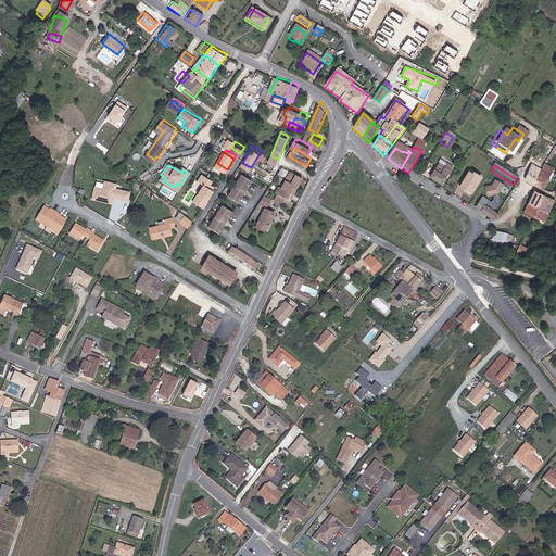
[(540,190),(546,179),(552,171),(543,165),(540,172),(531,186),(540,191),(540,190)]
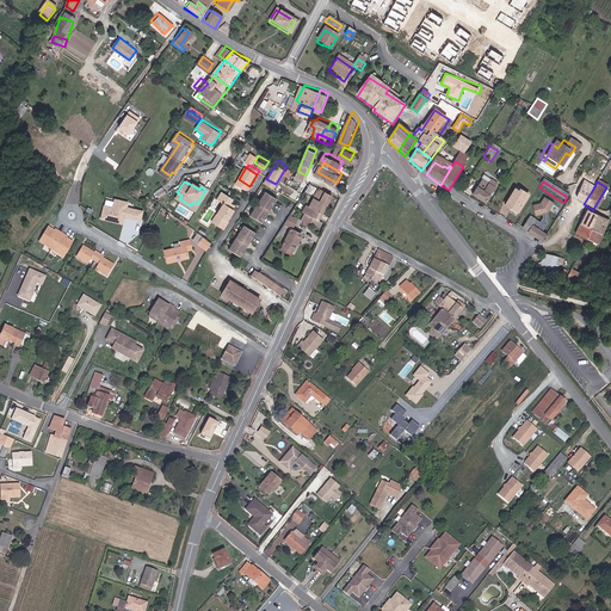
[(471,198),(485,207),(495,187),(489,184),(487,187),(481,183),(471,198)]
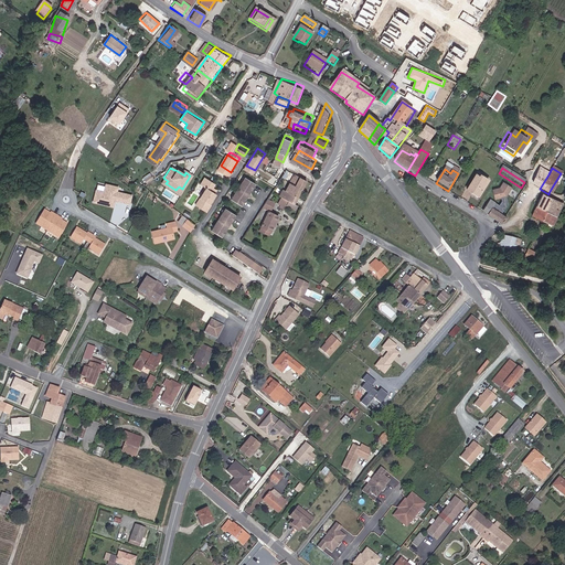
[(532,184),(540,189),(548,174),(541,170),(532,184)]
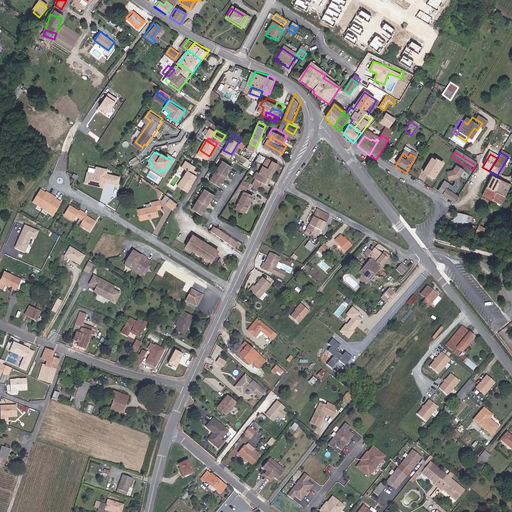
[(277,167),(280,161),(269,155),(265,161),(277,167)]
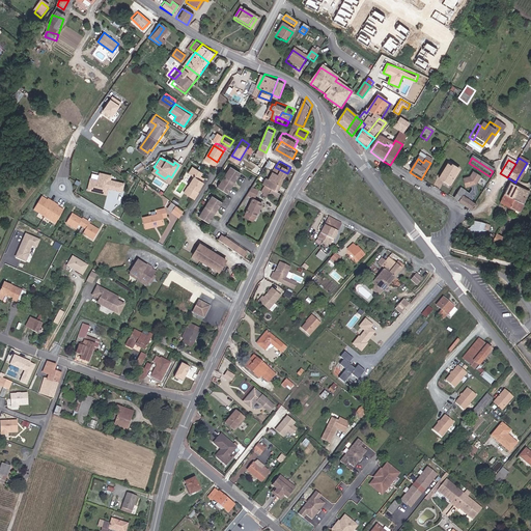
[(235,173),(238,175),(242,169),(232,163),(220,184),(229,190),(233,183),(231,180),(233,177),(235,173)]
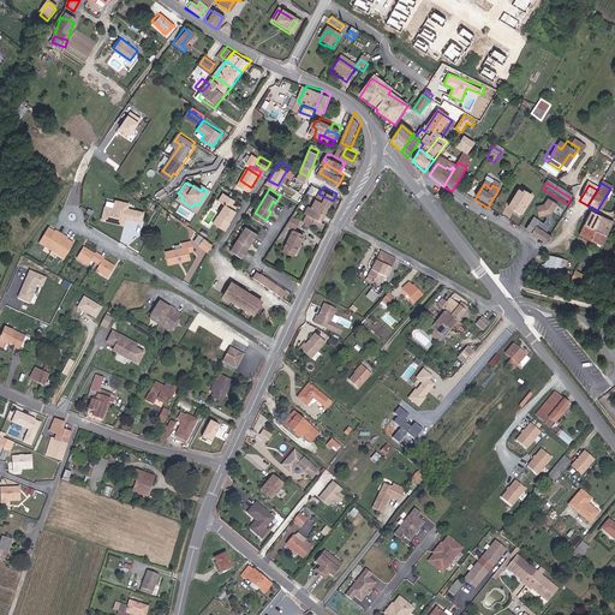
[(237,207),(233,204),(236,201),(226,192),(221,199),(227,204),(214,220),(218,222),(215,225),(222,231),(228,224),(227,222),(236,212),(233,210),(237,207)]
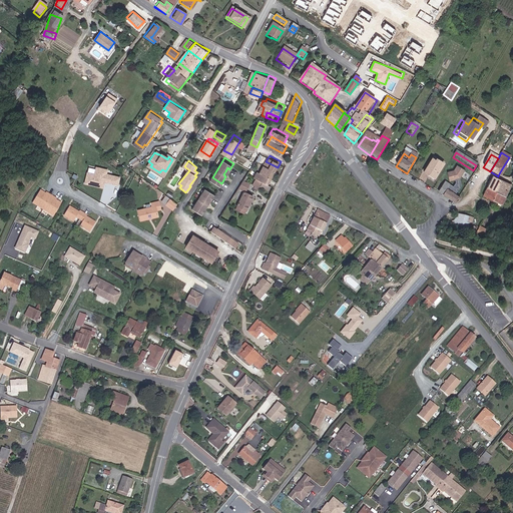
[(262,169),(273,176),(278,167),(266,161),(262,169)]
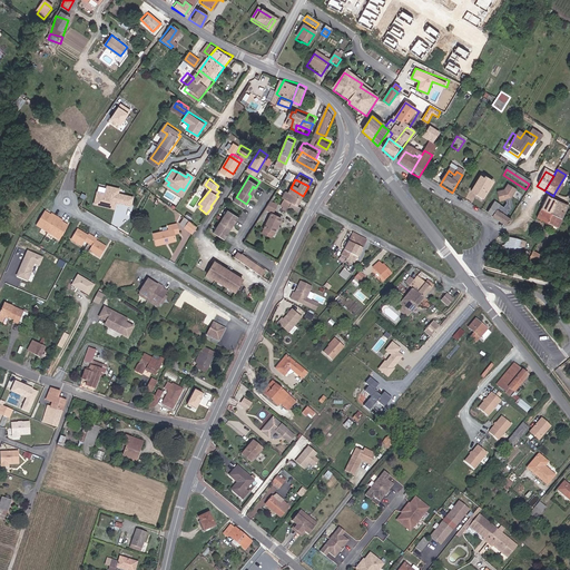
[(471,195),(482,202),(492,185),(484,179),(483,182),(480,180),(471,195)]
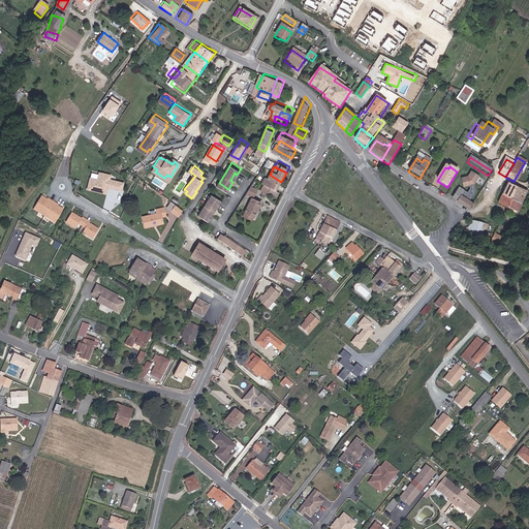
[(514,181),(516,183),(522,173),(520,170),(514,181)]
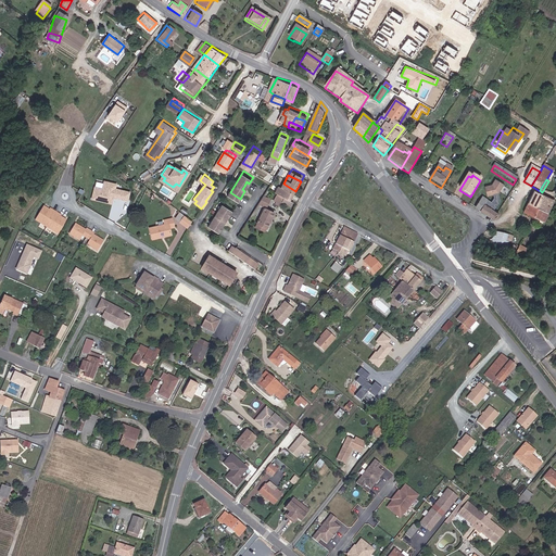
[(92,200),(113,204),(114,198),(129,201),(131,190),(117,188),(118,182),(104,180),(103,182),(96,180),(92,200)]
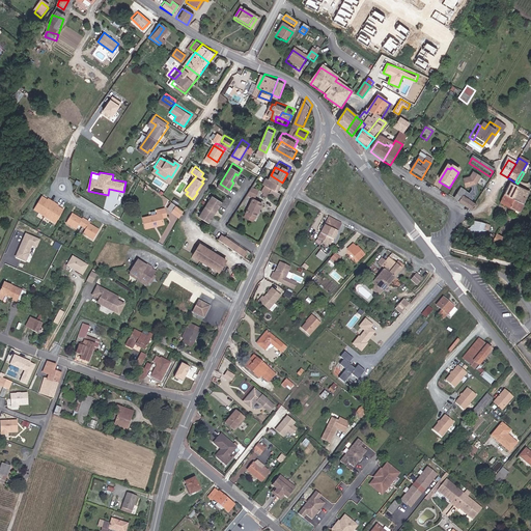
[(279,189),(282,183),(271,175),(270,174),(266,182),(269,183),(279,189)]
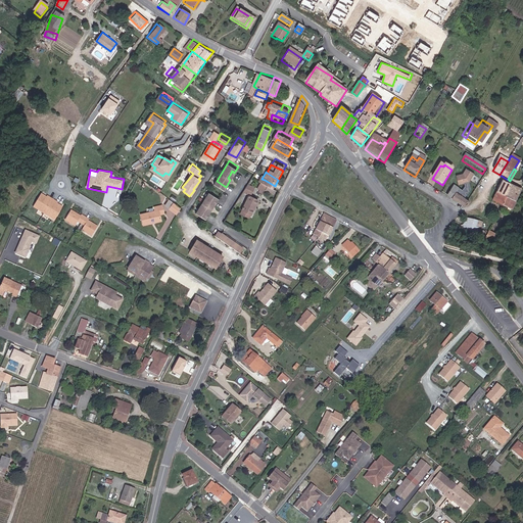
[(468,185),(473,176),(465,172),(462,177),(455,180),(458,188),(468,185)]
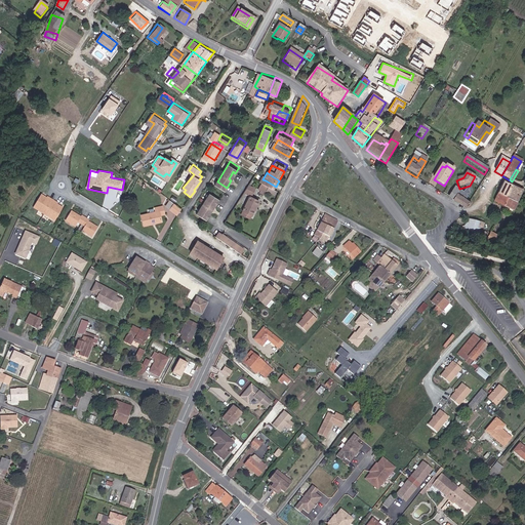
[(278,188),(276,187),(266,180),(263,187),(265,189),(264,190),(267,192),(269,188),(276,192),(278,188)]
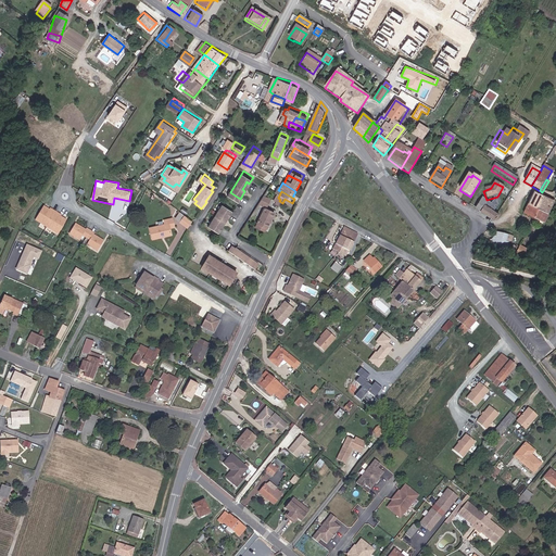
[(261,200),(269,204),(274,197),(265,193),(261,200)]
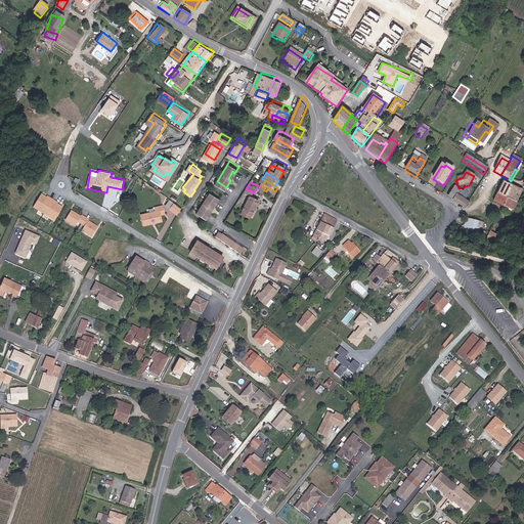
[(497,193),(506,198),(511,185),(504,182),(497,193)]
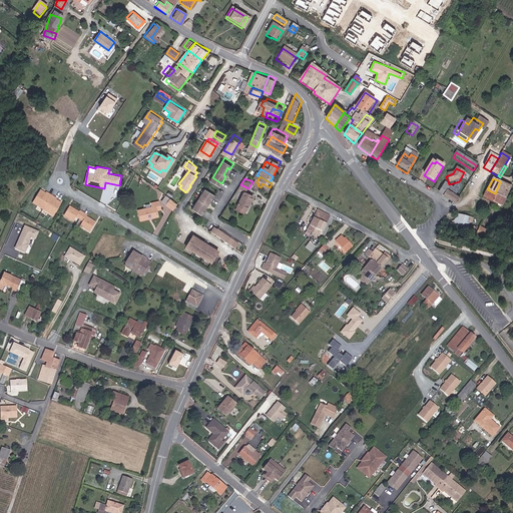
[(495,193),(505,198),(511,186),(500,181),(495,193)]
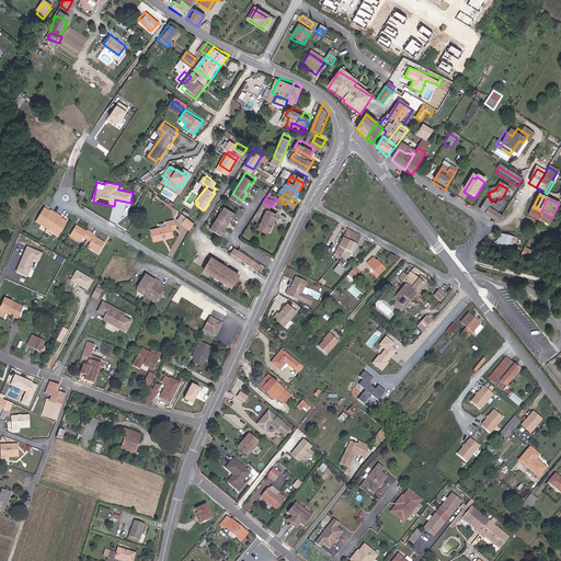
[(484,217),(488,210),(491,205),(487,202),(479,214),(484,217)]
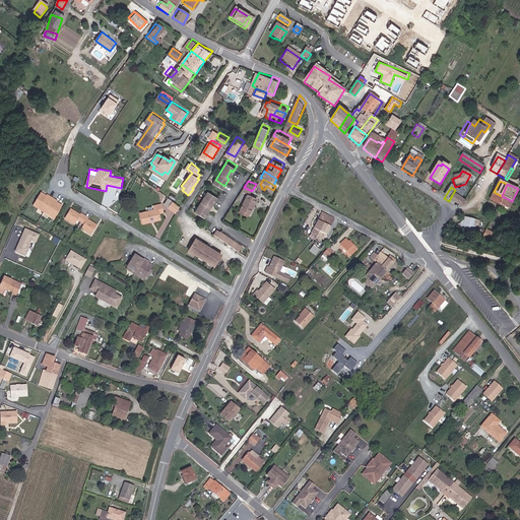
[(214,200),(218,194),(209,189),(197,209),(206,214),(210,208),(208,206),(210,203),(212,199),(214,200)]
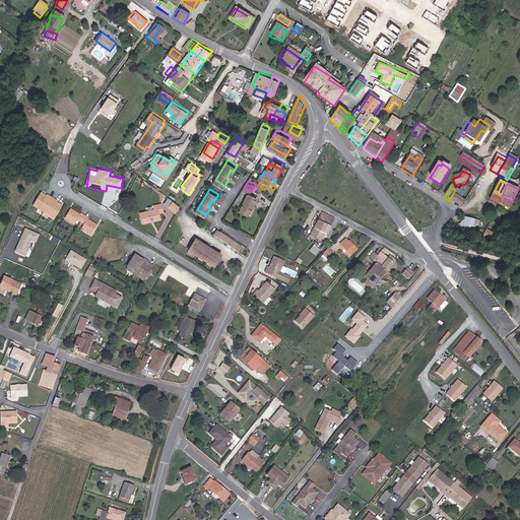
[(58,217),(66,205),(59,201),(60,199),(53,195),(52,196),(46,192),(38,204),(58,217)]
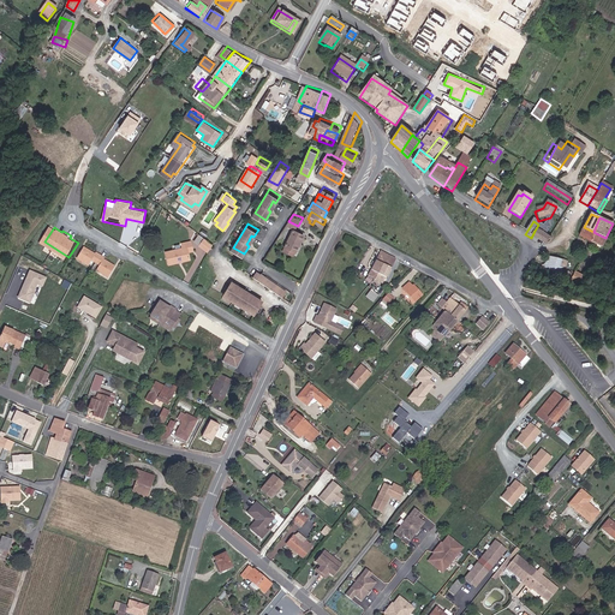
[(286,248),(297,252),(306,232),(296,227),(286,248)]
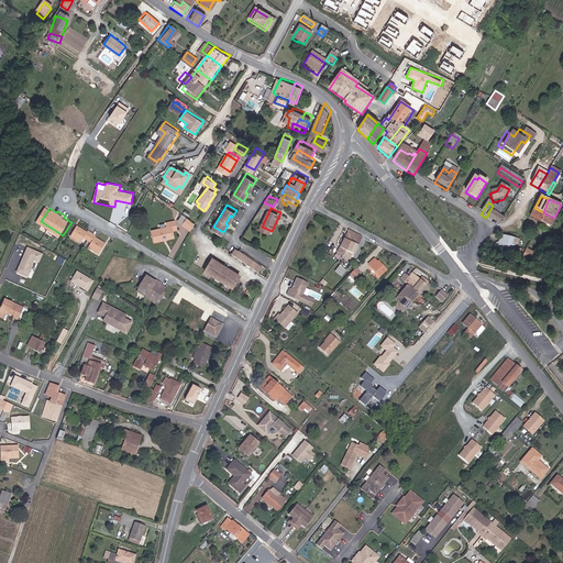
[(530,218),(550,227),(554,218),(543,212),(534,208),(530,218)]
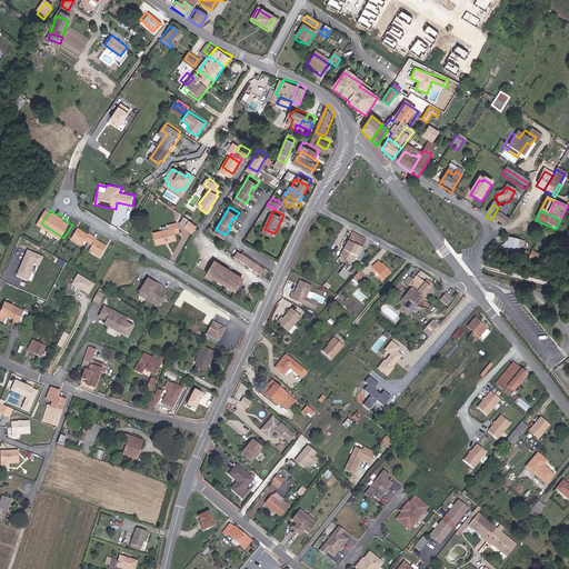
[(509,222),(495,213),(491,220),(506,229),(509,222)]
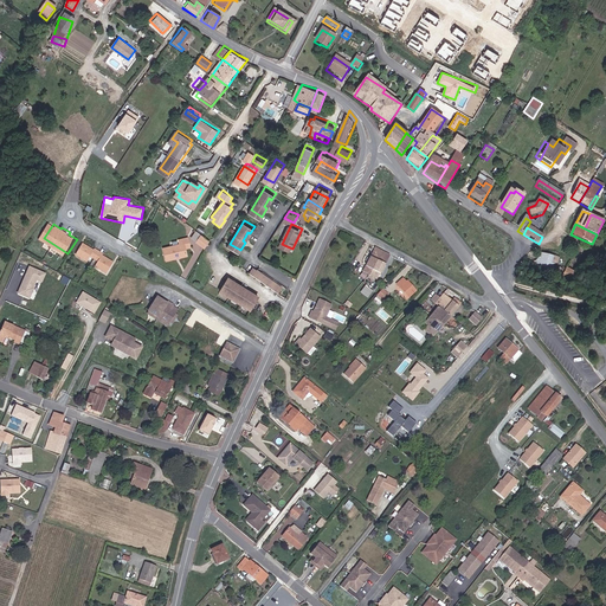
[(195,231),(191,238),(205,249),(211,240),(195,231)]
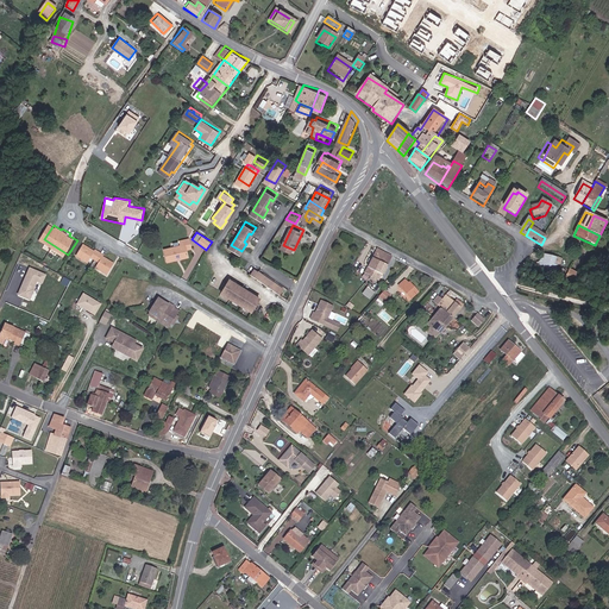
[(170,261),(190,255),(188,248),(187,244),(192,242),(190,237),(182,239),(183,243),(182,245),(177,248),(175,245),(167,248),(170,261)]
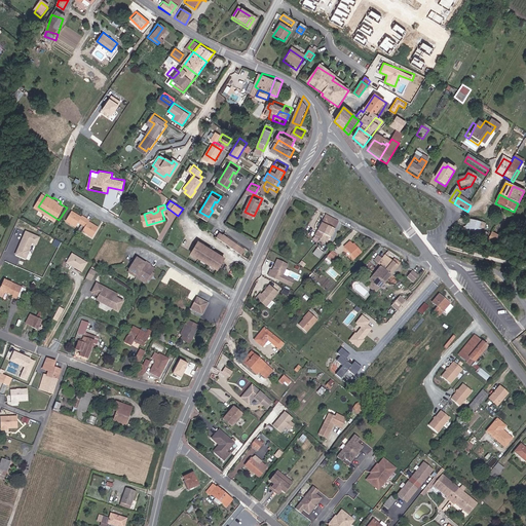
[(92,221),(94,220),(85,216),(84,217),(76,211),(71,219),(74,221),(73,223),(79,226),(82,221),(89,225),(86,231),(92,234),(94,233),(98,235),(102,227),(92,221)]
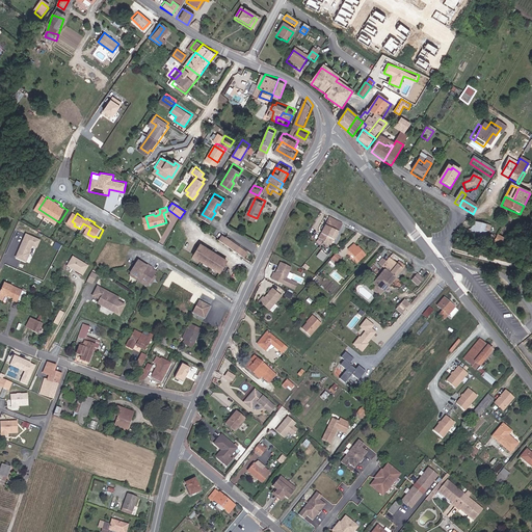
[(335,234),(339,225),(326,220),(322,230),(319,229),(318,232),(320,233),(316,240),(321,243),(323,243),(329,232),(335,234)]
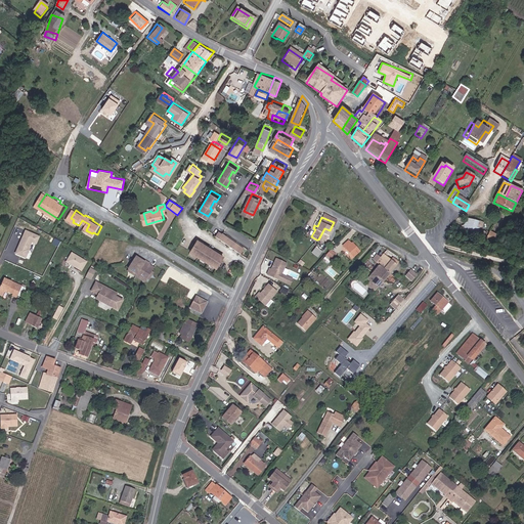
[(463,232),(479,237),(482,224),(466,221),(463,232)]
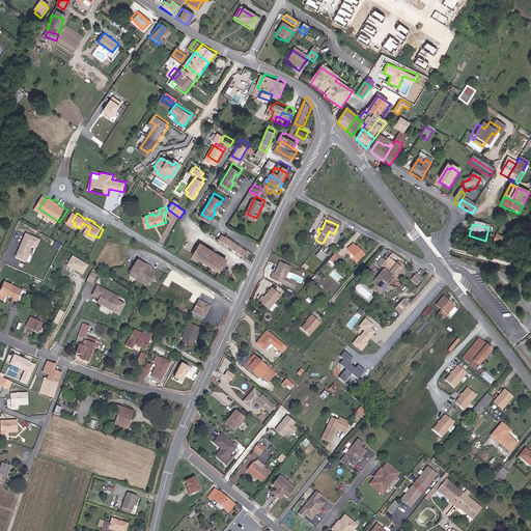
[(323,243),(328,246),(334,233),(329,231),(323,243)]
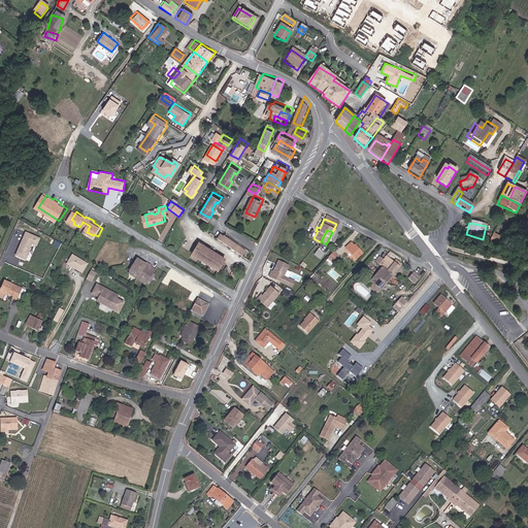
[(17,256),(27,260),(33,244),(38,246),(41,237),(26,231),(17,256)]
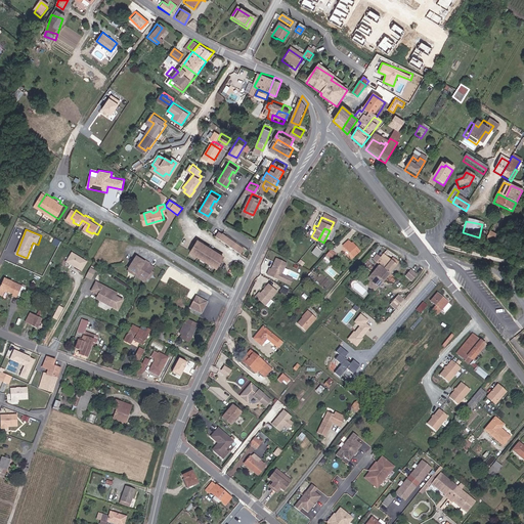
[(242,247),(244,242),(227,232),(224,237),(242,247)]
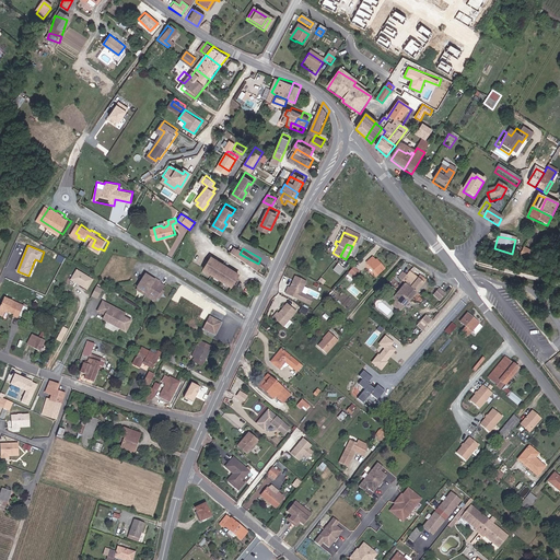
[(518,258),(527,264),(531,256),(523,252),(518,258)]
